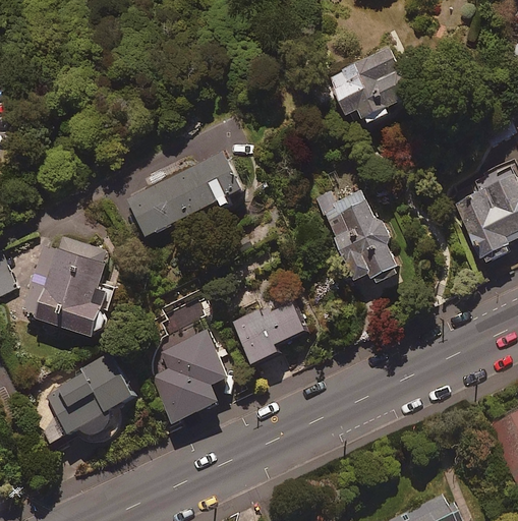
[(402,71),(389,47),(329,77),(347,114),(358,108),(366,123),(389,112),(387,107),(416,93),(404,70),(402,71)]
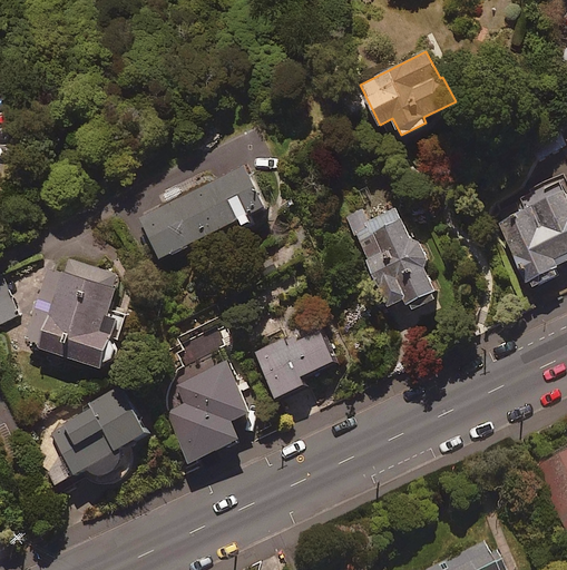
[(564,146),(554,125),(522,139),(531,159),(564,146)]
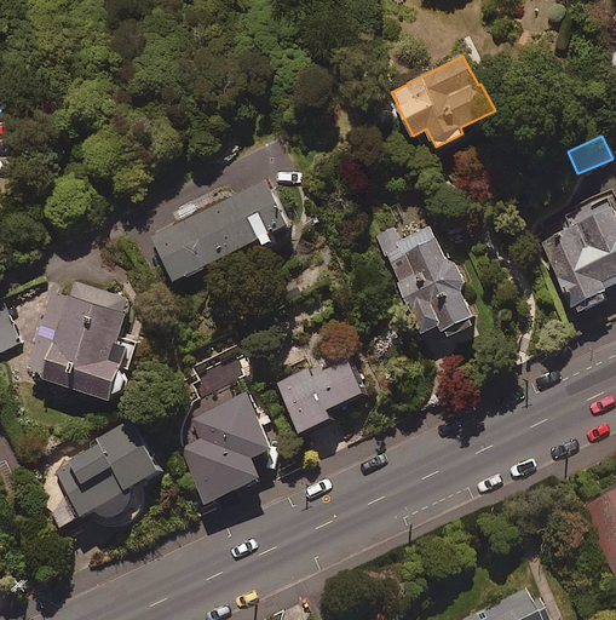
[(153,235),(173,280),(185,274),(186,277),(206,268),(205,265),(260,239),(268,254),(288,245),(280,228),(288,224),(269,181),(153,235)]
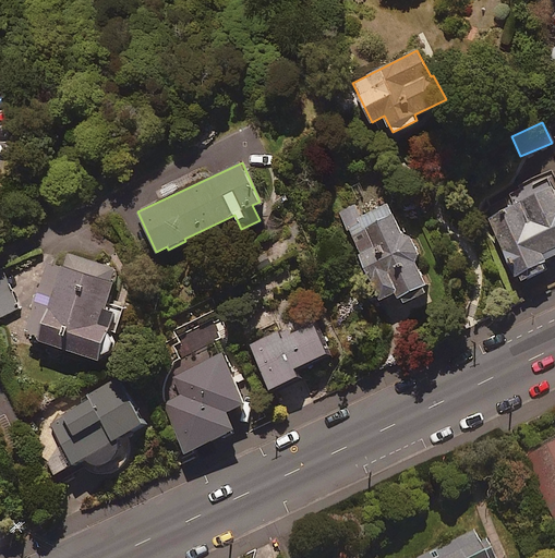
[(554,190),(550,178),(485,208),(519,280),(545,267),(542,261),(554,254),(554,190)]
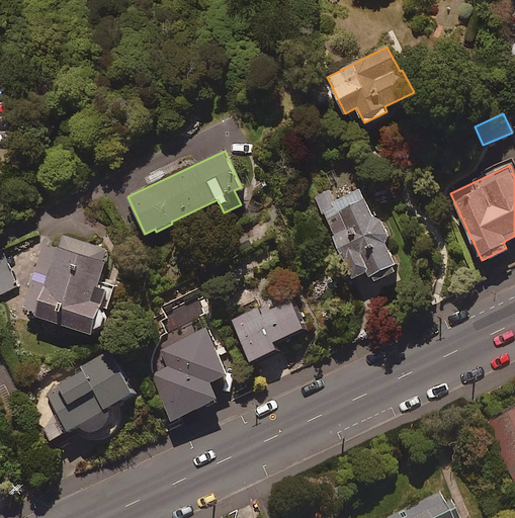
[(329,188),(311,196),(319,213),(323,212),(352,278),(367,271),(372,281),(398,270),(383,239),(388,237),(378,217),(373,220),(360,189),(334,200),(329,188)]
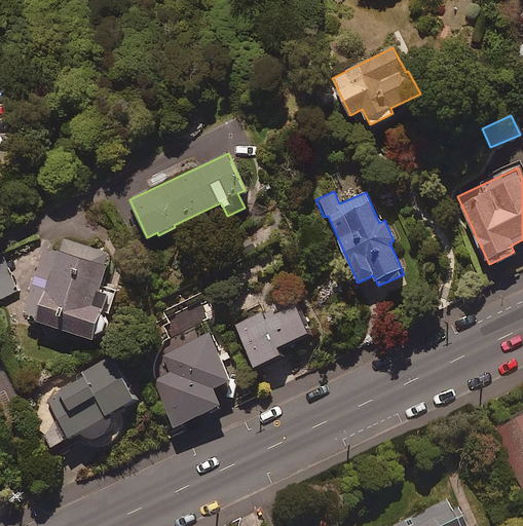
[(111,255),(65,239),(61,254),(44,248),(23,316),(99,341),(115,290),(101,285),(111,255)]
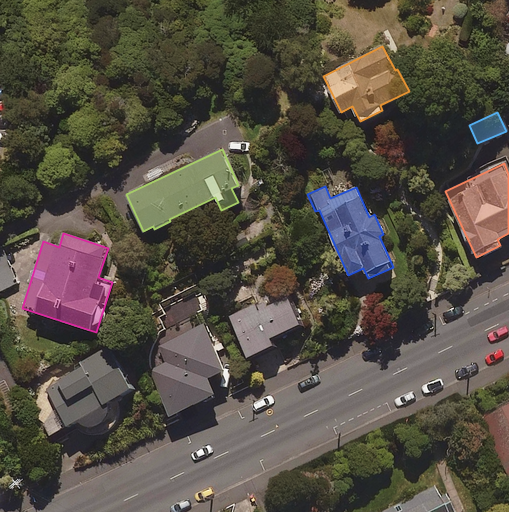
[(15,284),(3,252),(0,253),(0,289),(15,284)]
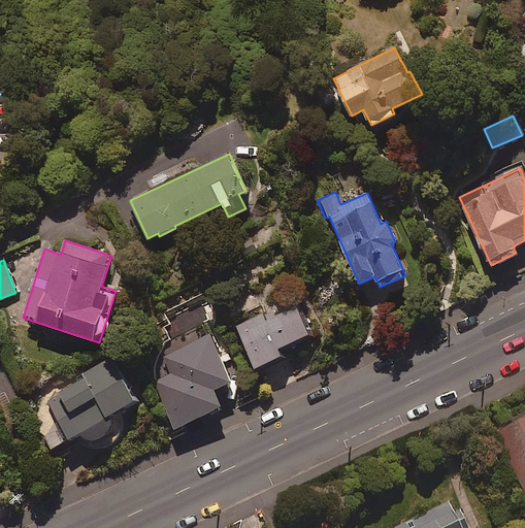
[(214,390),(230,382),(222,364),(233,358),(202,293),(149,319),(165,354),(146,363),(160,391),(157,393),(173,429),(221,406),(214,390)]
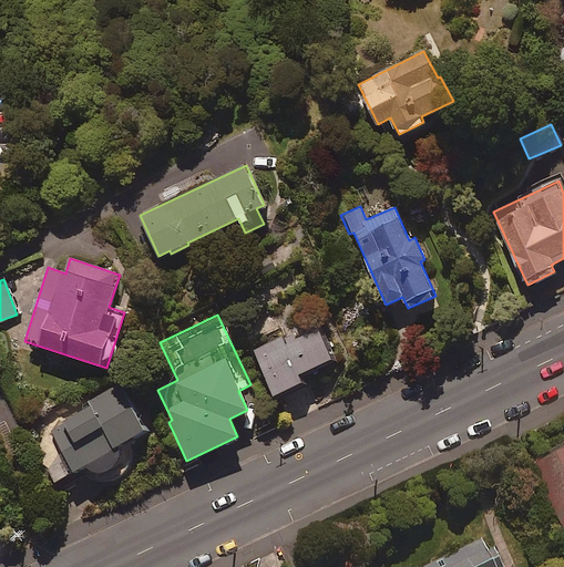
[(331,359),(317,329),(284,343),(279,337),(252,349),(273,395),(301,382),(297,374),(331,359)]
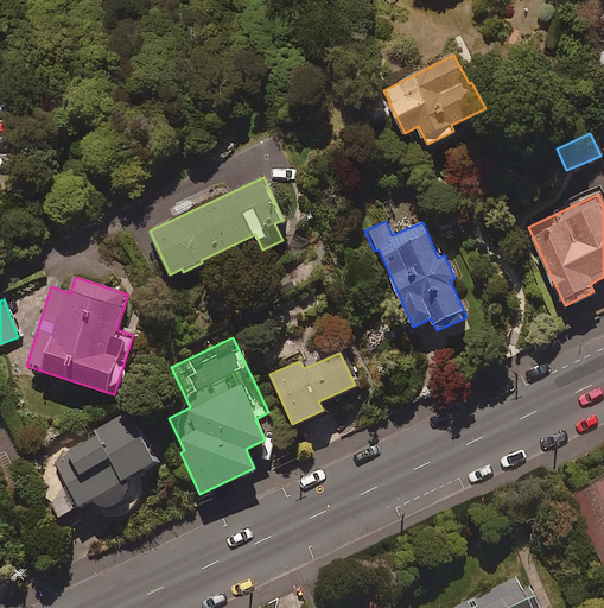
[(154,461),(126,412),(95,430),(97,434),(51,460),(67,486),(56,492),(67,512),(91,498),(100,512),(129,495),(121,480),(154,461)]
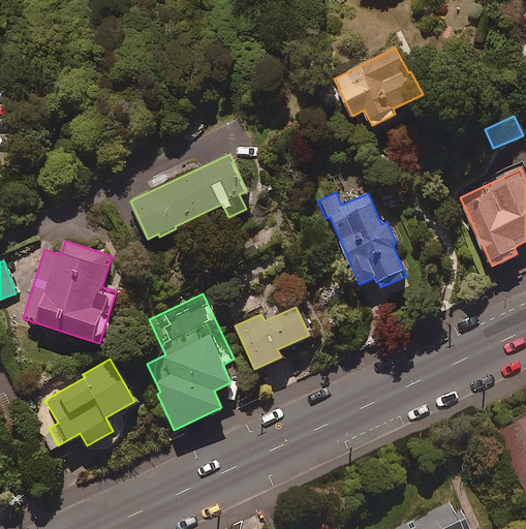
[(525,419),(493,435),(525,503),(525,419)]
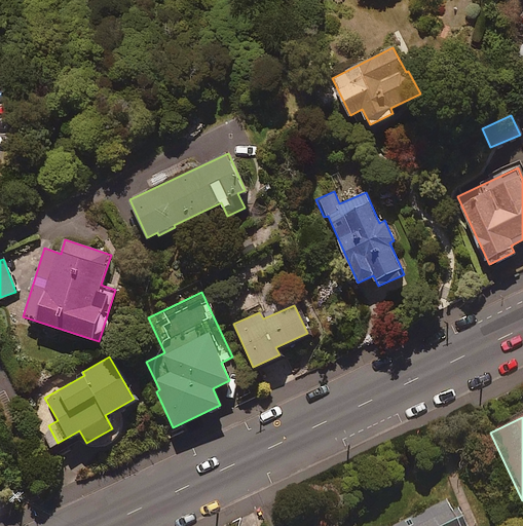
[(461,525),(454,510),(449,512),(444,501),(394,525),(461,525)]
